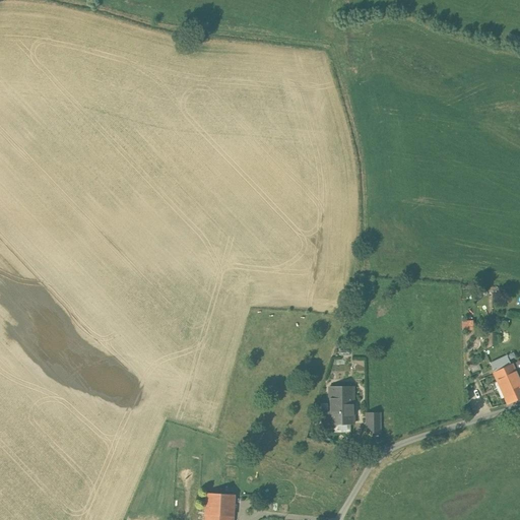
[(517,46),(519,40),(519,38),(509,34),(506,42),(517,46)]
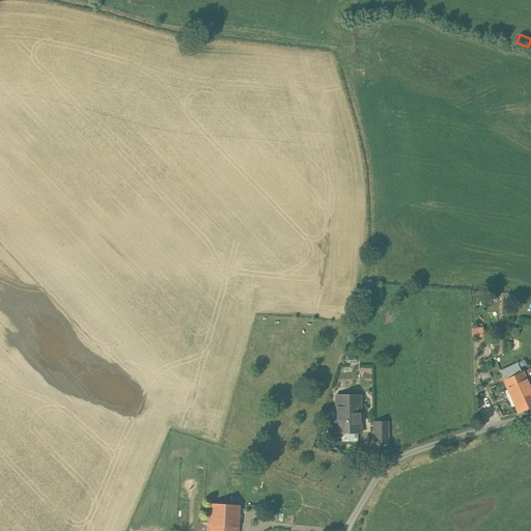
[(523,372),(504,382),(518,412),(530,406),(530,392),(530,390),(526,382),(523,372)]
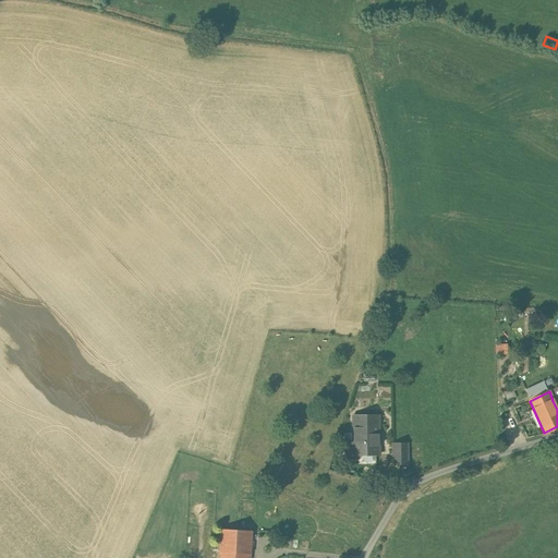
[(378,415),(353,416),(353,434),(353,456),(379,456),(378,415)]
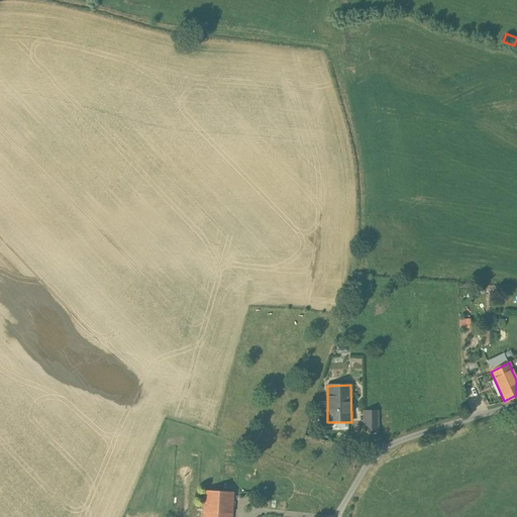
[(378,410),(364,411),(364,431),(378,431),(378,410)]
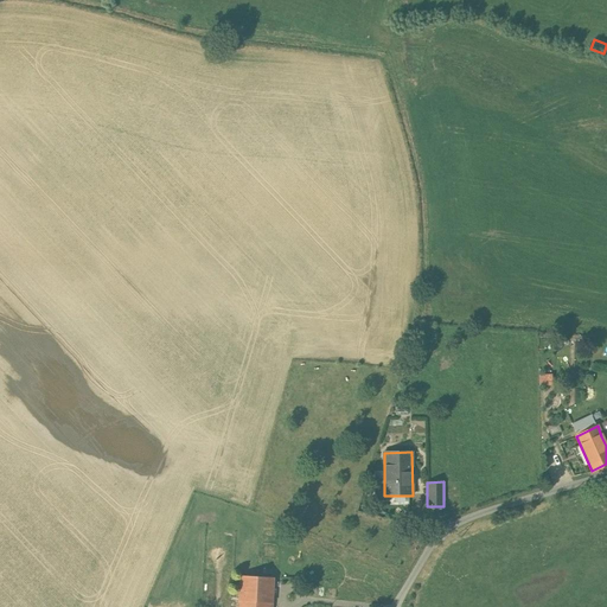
[(274,579),(240,576),(238,601),(272,604),(274,579)]
